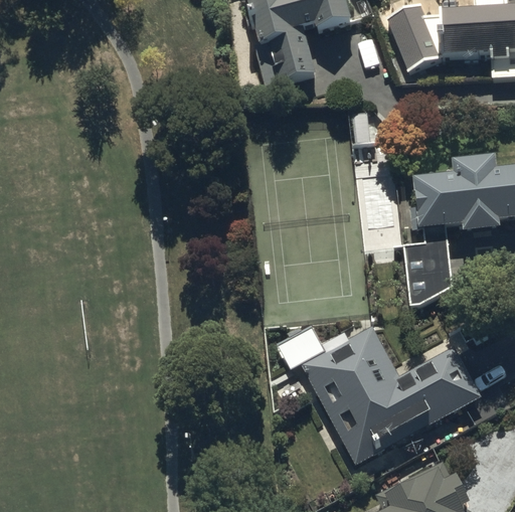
[(246,0),(260,42),(254,44),(266,84),(314,71),(301,25),(315,21),(316,25),(347,17),(342,0),(246,0)]
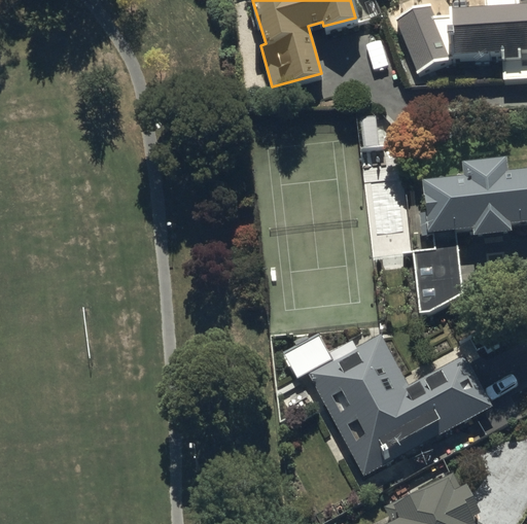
[(499,50),(499,60),(500,78),(526,77),(526,0),(484,0),(485,7),(448,8),(448,14),(433,15),(429,3),(395,18),(416,71),(451,58),(451,53),(499,50)]
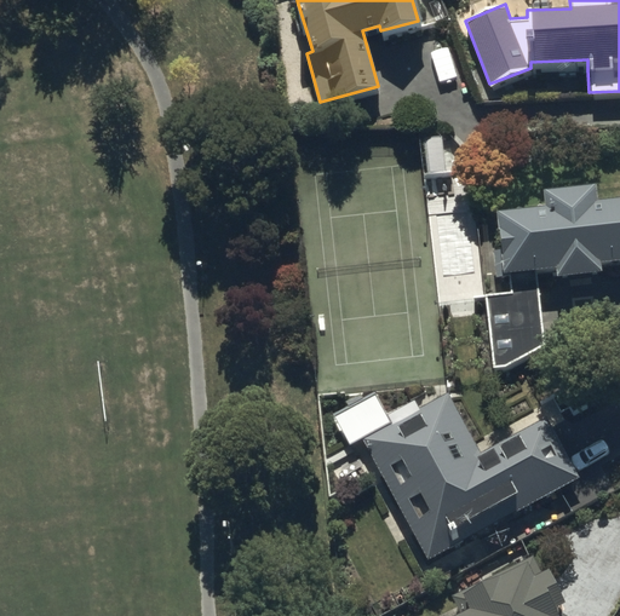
[(619,260),(619,196),(597,199),(596,185),(590,185),(589,182),(551,185),(551,189),(543,190),(544,207),(494,211),(498,247),(491,248),(493,274),(509,272),(511,291),(484,293),(492,367),(504,366),(544,344),(537,270),(554,268),(555,277),(600,271),(598,263),(619,260)]
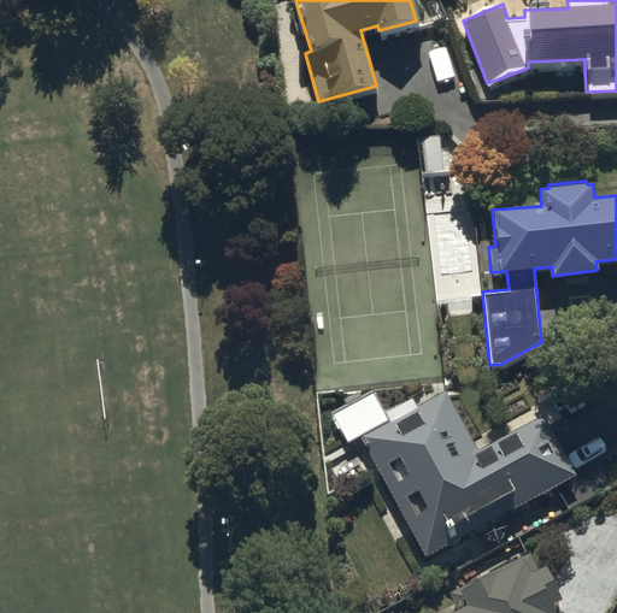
[(446,390),(359,436),(425,556),(576,476),(544,413),(477,449),(446,390)]
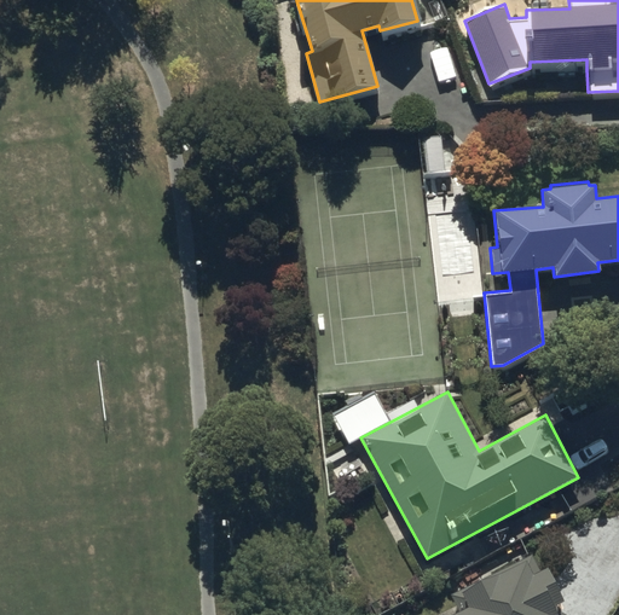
[(563,614),(560,611),(560,602),(561,601),(545,568),(541,570),(532,553),(452,595),(457,603),(432,614),(563,614)]
